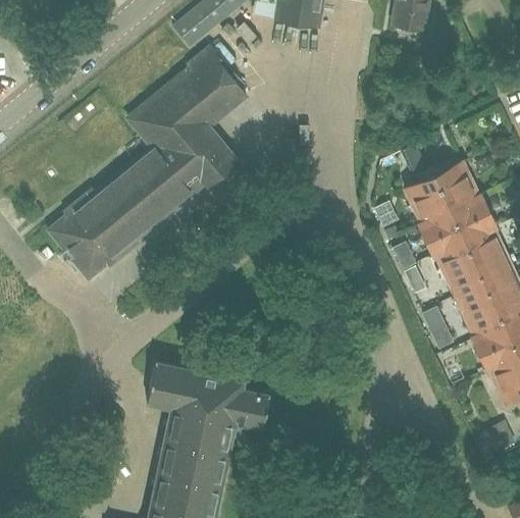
[(249,0),(207,0),(173,28),(191,49),(249,0)]
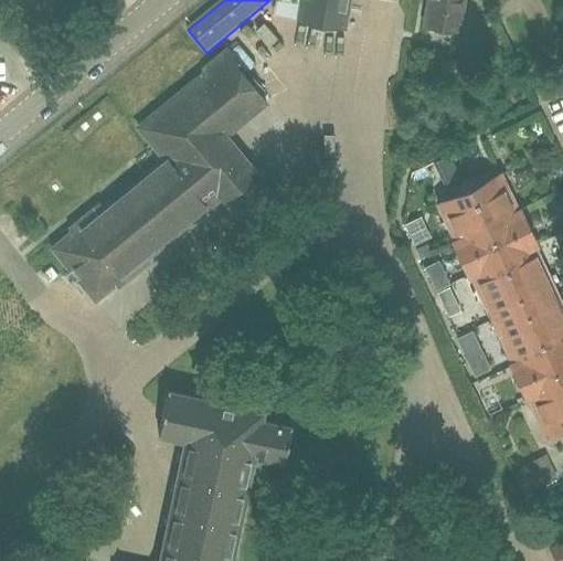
[(304,0),(300,24),(344,32),(349,0),(304,0)]
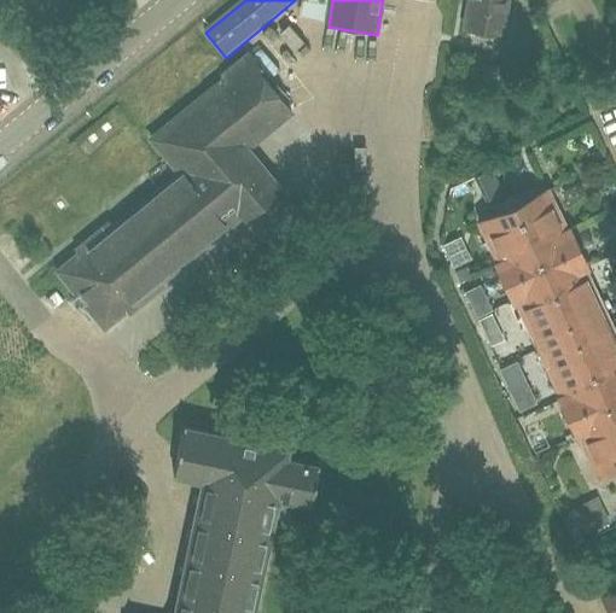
[(472,10),(469,31),(506,38),(511,0),(468,0),(466,9),(472,10)]
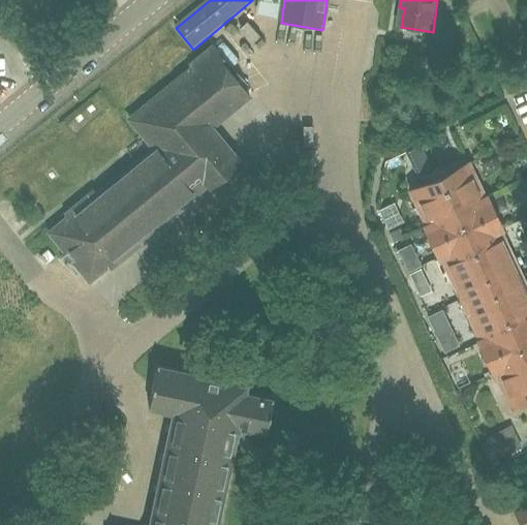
[(51,234),(50,235),(92,285),(93,284),(92,283),(110,268),(113,272),(140,249),(136,246),(208,187),(211,191),(243,165),(242,164),(240,165),(212,130),(250,98),(229,73),(233,71),(214,50),(192,67),(193,70),(130,122),(154,150),(97,197),(94,194),(66,216),(69,220),(52,235),(51,234)]
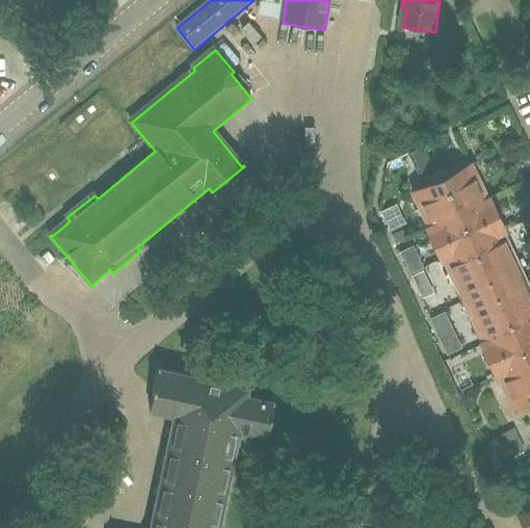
[(409,155),(422,180),(435,174),(423,149),(409,155)]
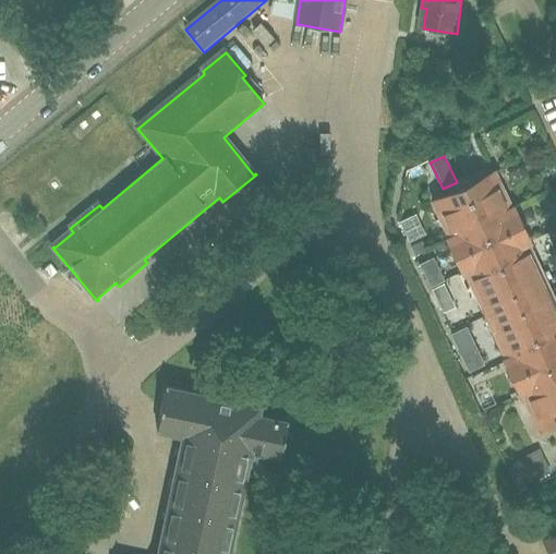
[(494,176),(435,203),(454,240),(448,242),(463,275),(468,273),(510,362),(506,364),(521,397),(524,395),(543,432),(555,425),(555,306),(527,245),(532,243),(517,211),(512,213),(494,176)]
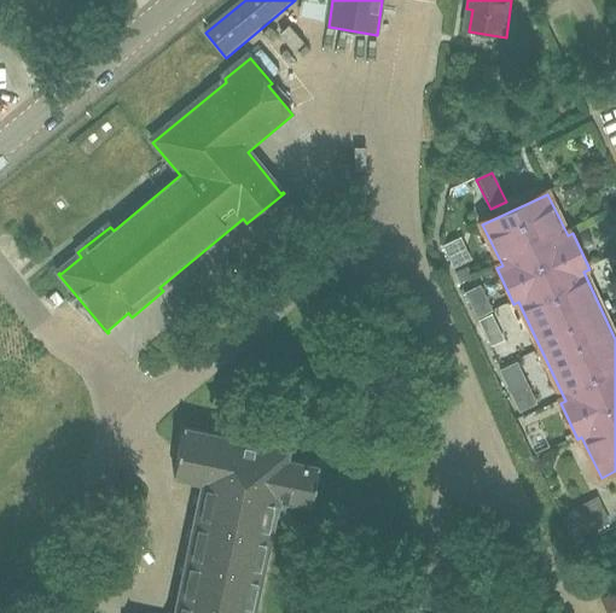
[(454,270),(471,262),(462,240),(443,249),(454,270)]
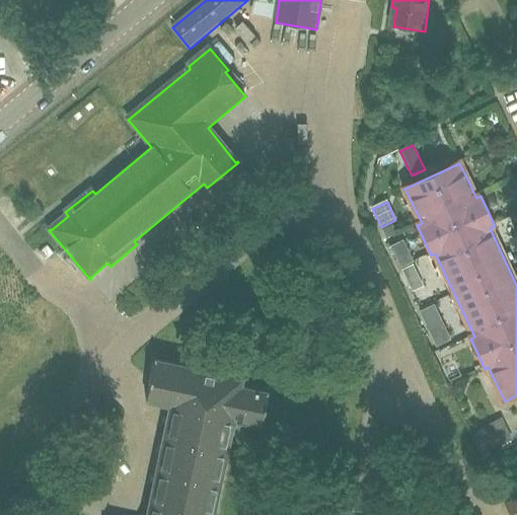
[(421,313),(427,325),(441,318),(435,306),(421,313)]
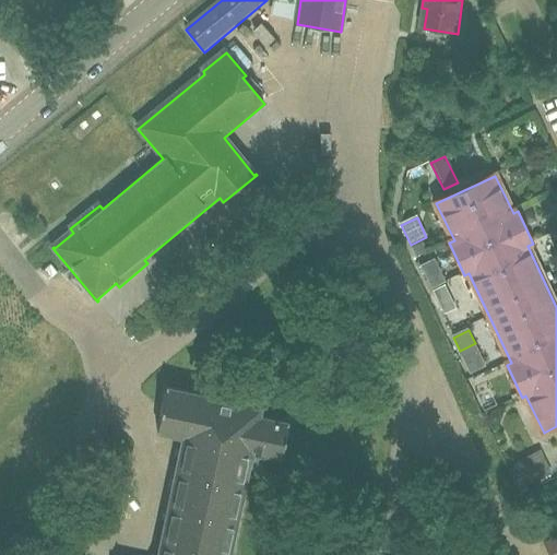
[(229,554),(252,451),(283,458),(289,425),(259,418),(261,409),(167,389),(158,432),(185,437),(160,554),(229,554)]
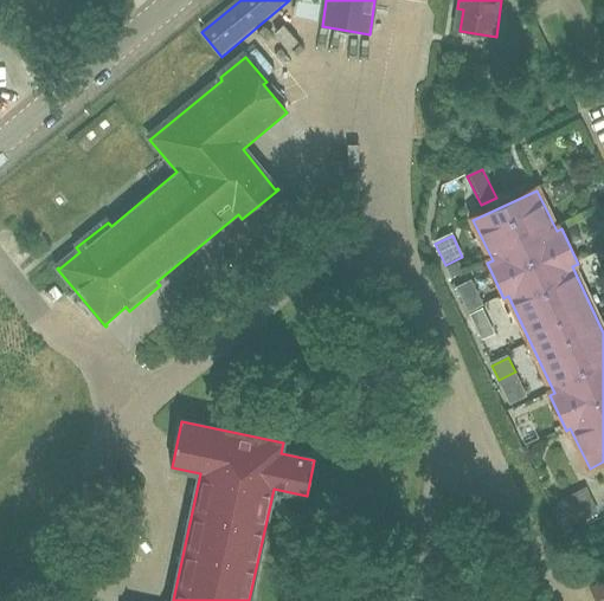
[(603,583),(591,590),(595,600),(603,600),(603,583)]
